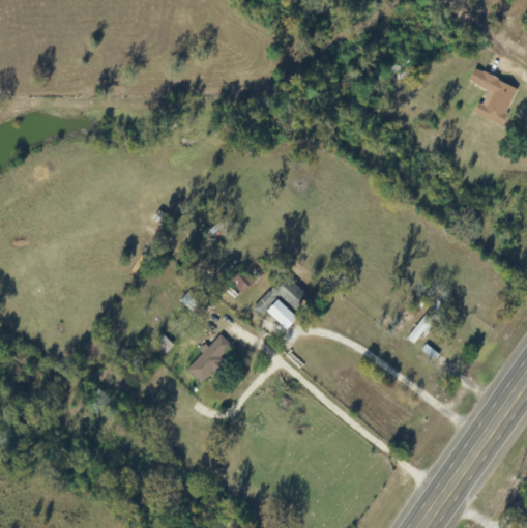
[(519,89),(476,68),(470,83),(488,91),(477,114),(501,125),(519,89)]
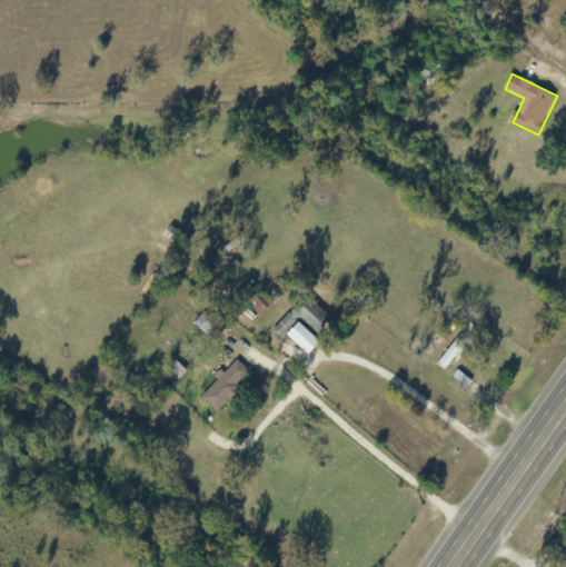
[(271,330),(281,339),(300,318),(316,334),(331,318),(307,295),(271,330)]
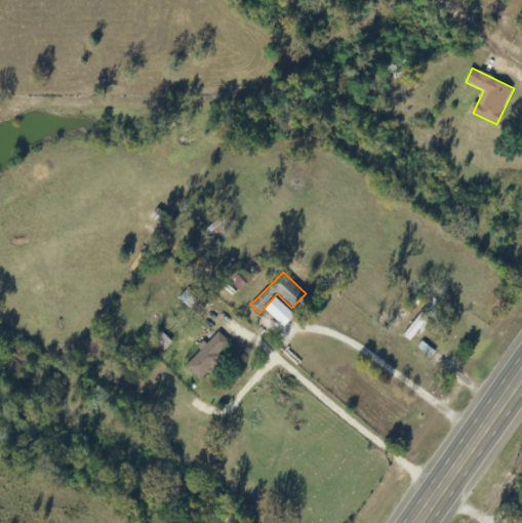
[(181,297),(193,309),(202,299),(190,288),(181,297)]
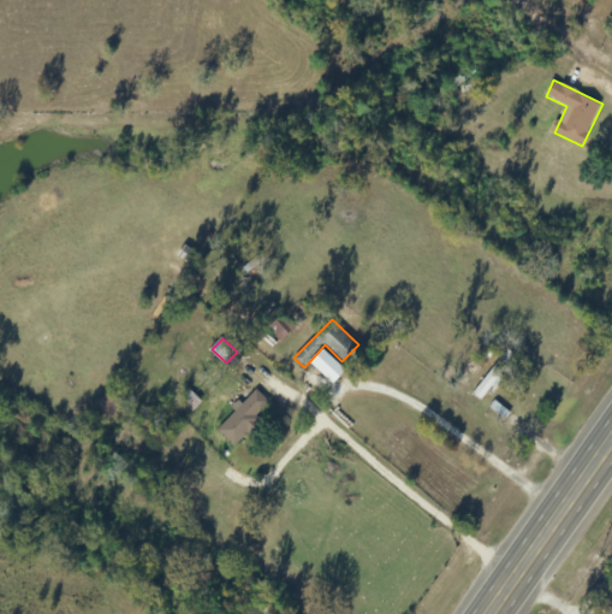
[(518,359),(510,350),(474,391),(481,399),(518,359)]
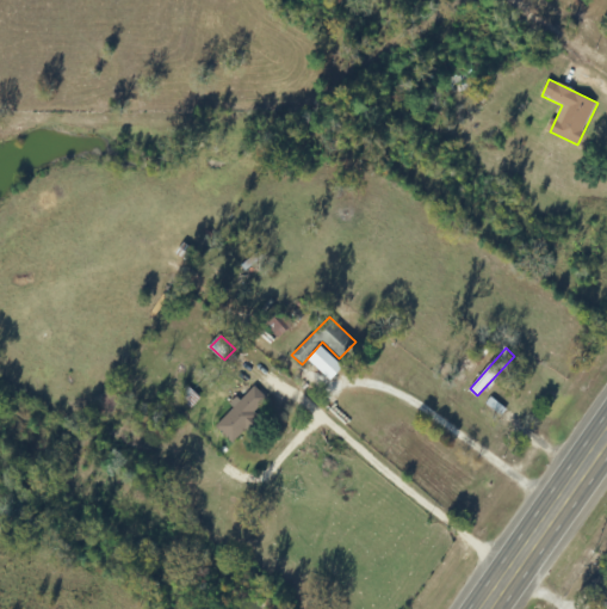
[(215,424),(235,444),(261,418),(254,412),(267,398),(254,385),(215,424)]
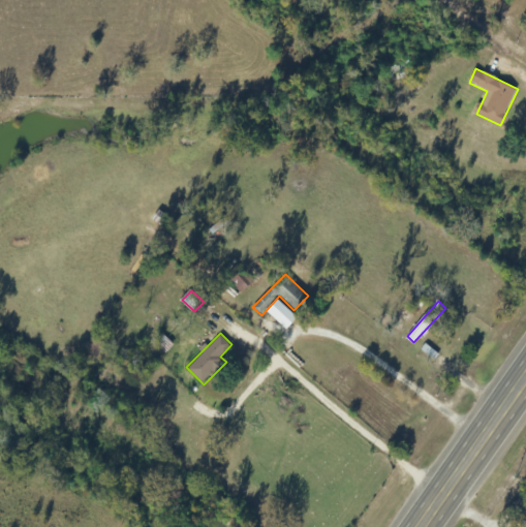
[(156,342),(161,347),(168,340),(162,335),(156,342)]
